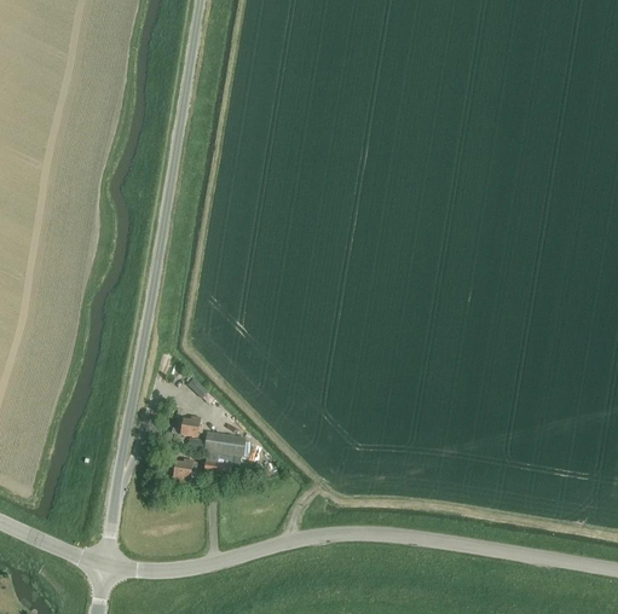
[(194,376),(189,381),(200,391),(204,387),(194,376)]
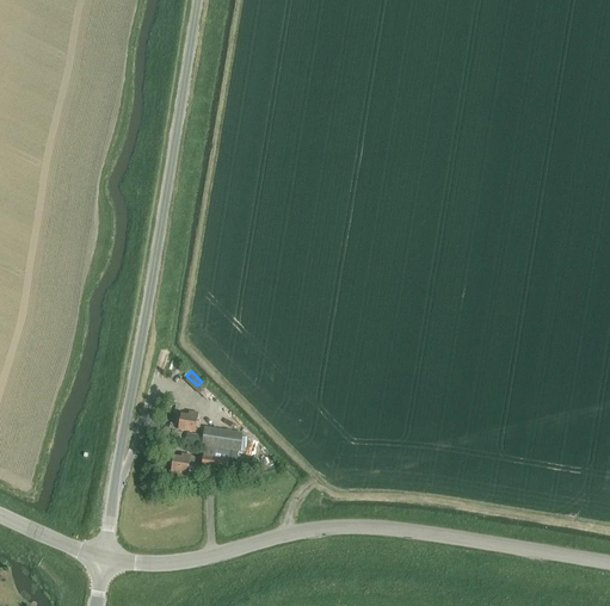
[(195,430),(197,410),(189,409),(188,413),(180,412),(178,427),(195,430)]
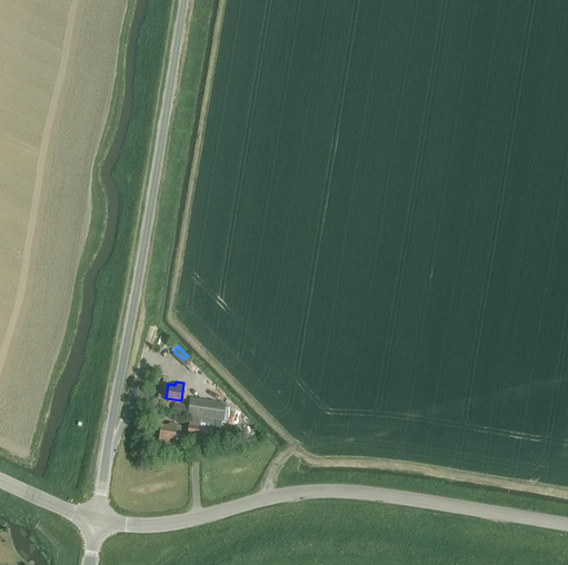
[(190,396),(188,413),(221,418),(225,400),(190,396)]
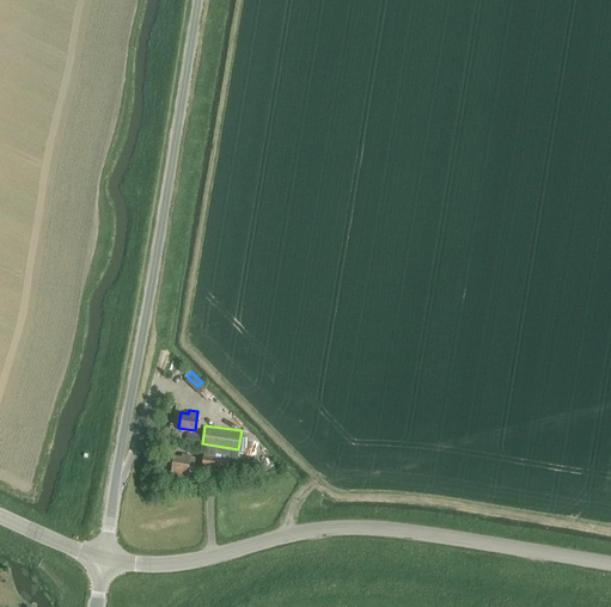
[(187,430),(185,440),(199,442),(200,433),(187,430)]
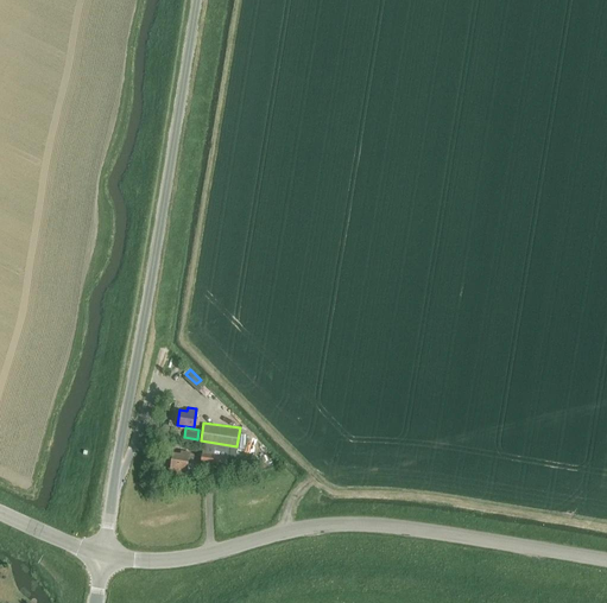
[(172,451),(170,467),(169,475),(177,476),(178,468),(187,469),(188,458),(193,459),(194,451),(181,449),(179,452),(172,451)]
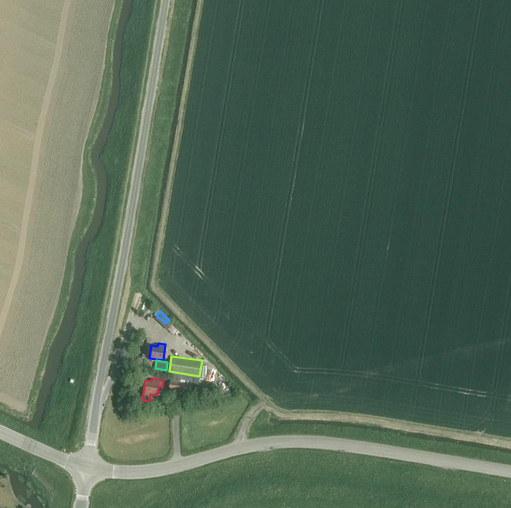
[(170,379),(168,389),(190,393),(192,383),(180,381),(170,379)]
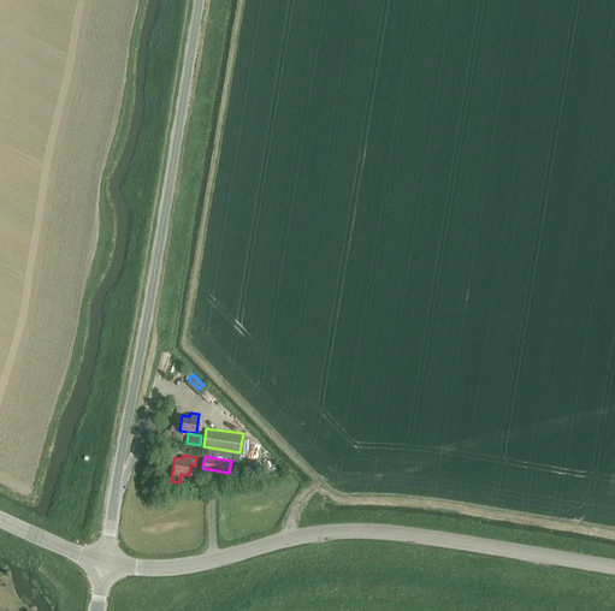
All buildings are outlined.
